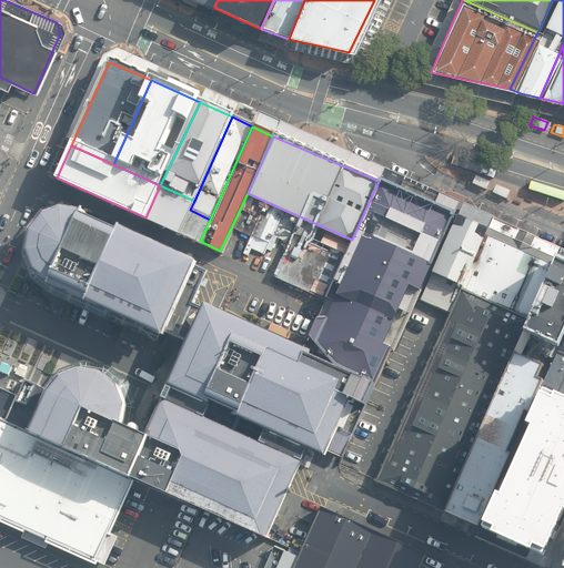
[(472,175),(469,183),(482,190),(486,182),(472,175)]
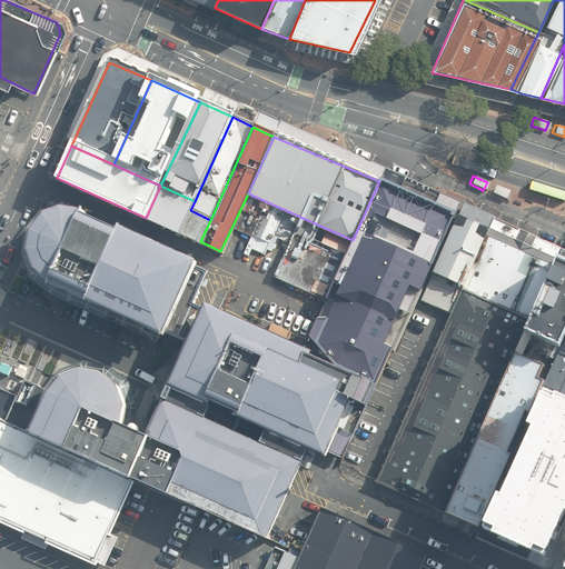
[(442,209),(379,181),(353,240),(327,297),(325,300),(317,319),(314,328),(309,336),(334,366),(374,385),(413,298),(450,213),(442,209)]
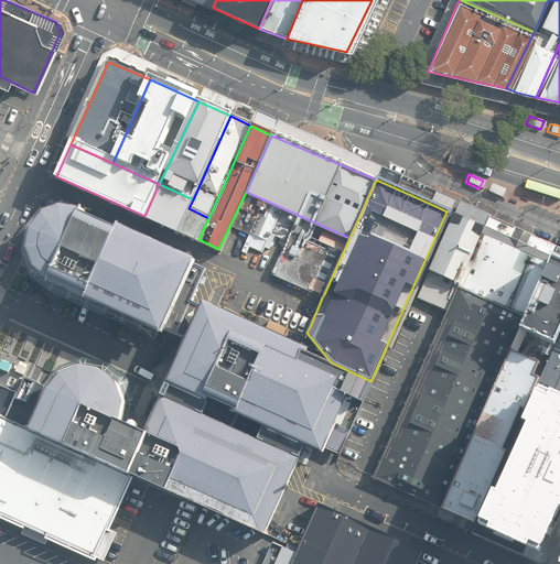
[(490,183),(485,192),(498,197),(503,190),(490,183)]
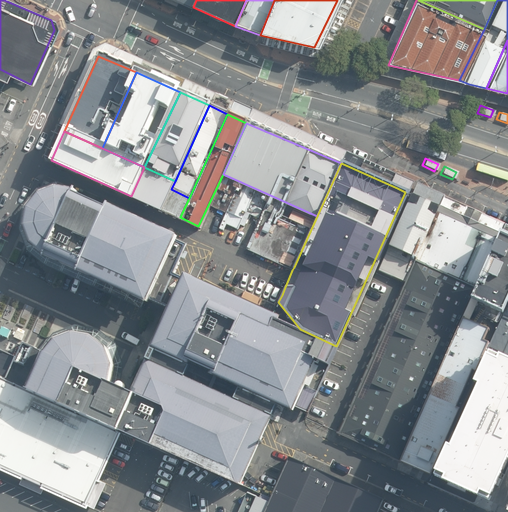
[(171,189),(175,181),(144,167),(131,196),(162,210),(171,189)]
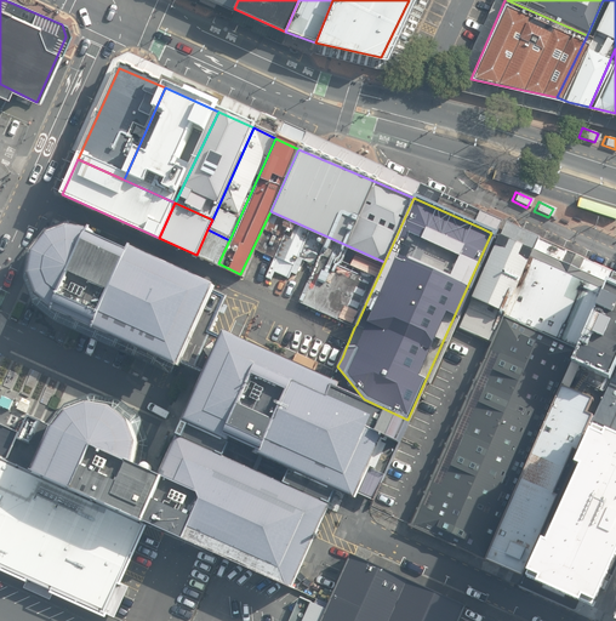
[(229,240),(207,229),(197,255),(218,263),(229,240)]
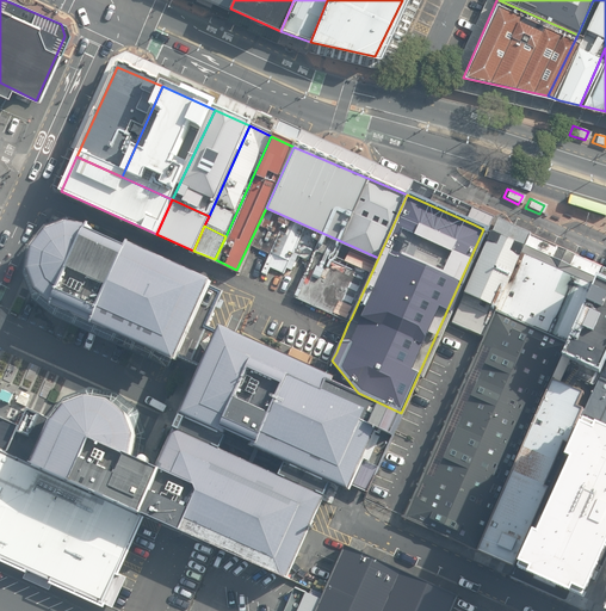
[(205,327),(220,294),(84,229),(49,232),(30,251),(24,278),(36,302),(187,369),(205,327)]
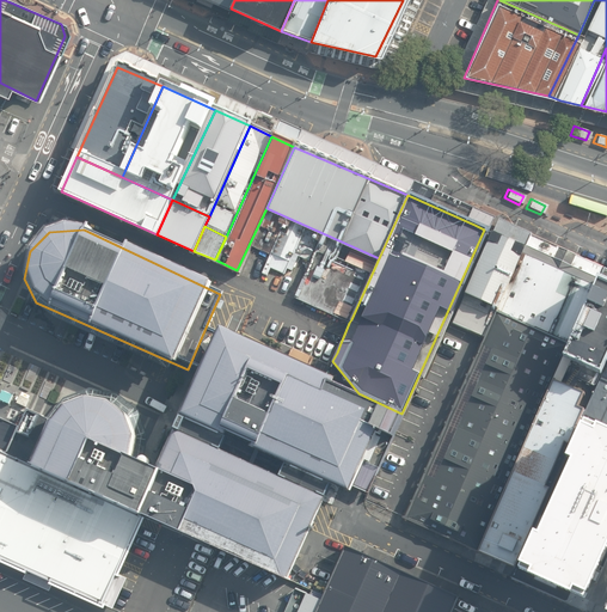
[(489,232),(448,322),(480,336),(521,248),(489,232)]
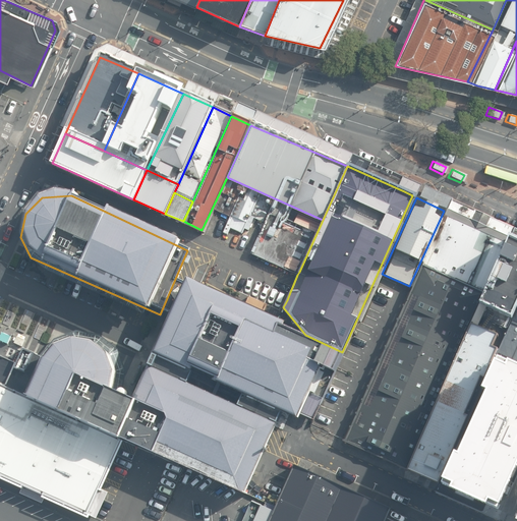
[(323,220),(275,198),(252,250),(299,272),(323,220)]
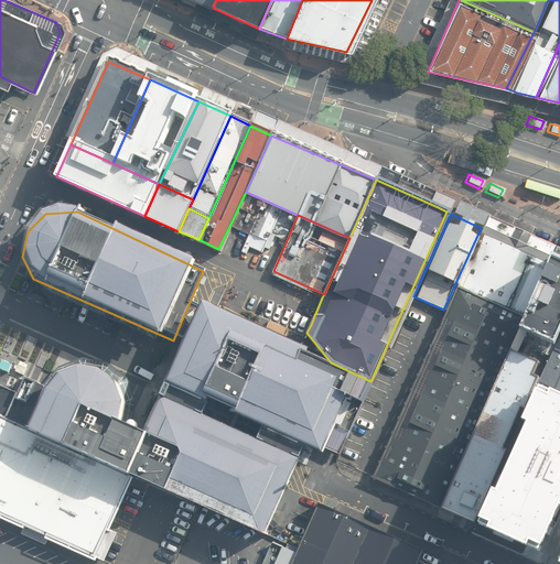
[(549,258),(481,228),(443,310),(370,475),(438,509),(516,332),(549,258)]
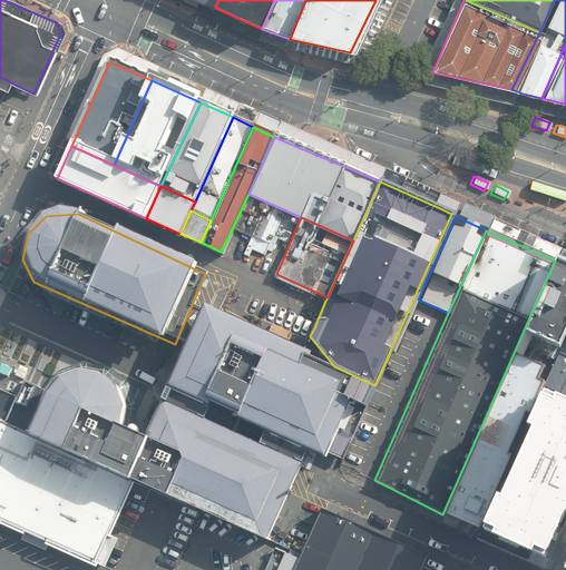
[(565,327),(565,265),(555,261),(521,335),(532,340),(556,352),(565,327)]
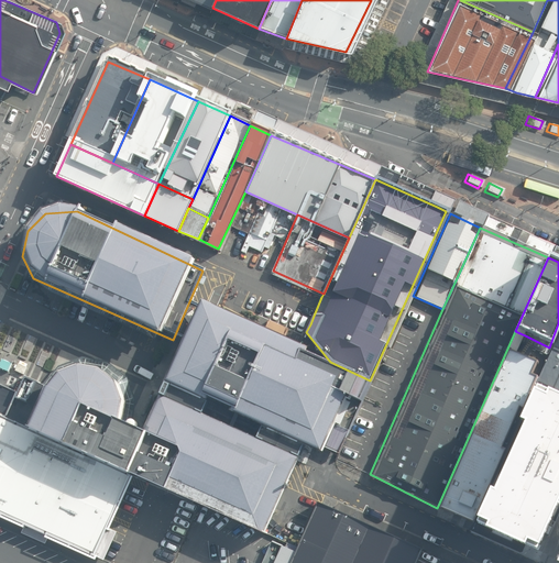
[(330,362),(189,301),(173,340),(184,345),(166,387),(305,449),(322,456),(335,428),(344,432),(370,381),(330,362)]
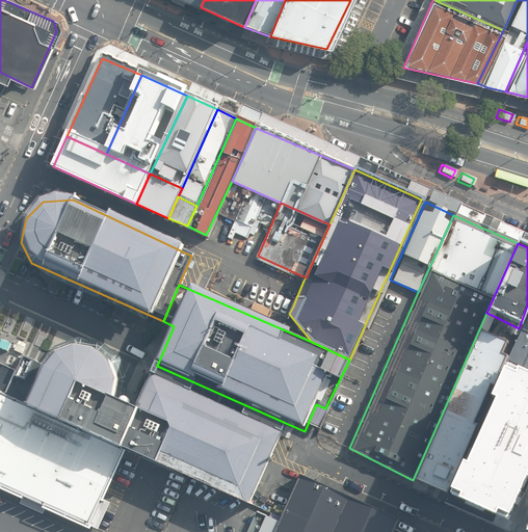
[(527,306),(519,328),(511,346),(504,363),(527,373),(527,306)]
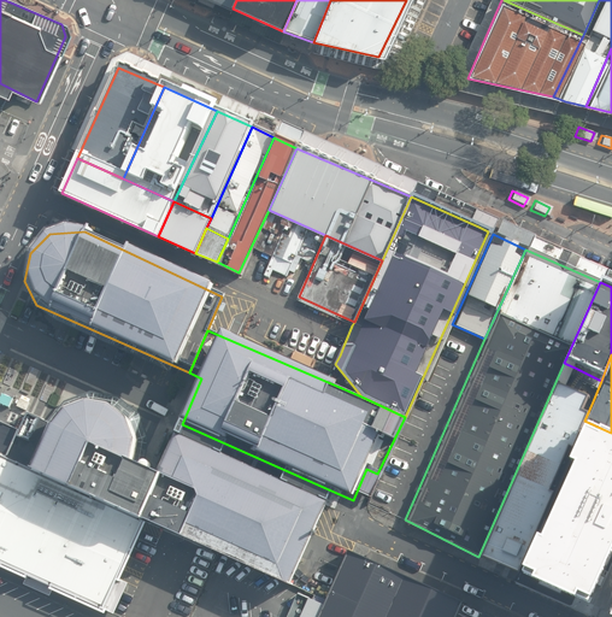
[(566,389),(575,368),(564,363),(478,557),(516,571),(584,421),(593,401),(566,389)]
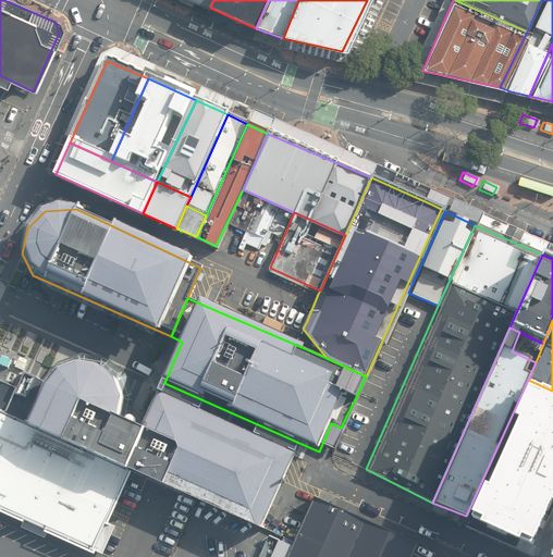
[(125,419),(131,399),(123,376),(100,356),(73,353),(49,367),(26,422),(262,527),(302,444),(164,383),(143,428),(125,419)]
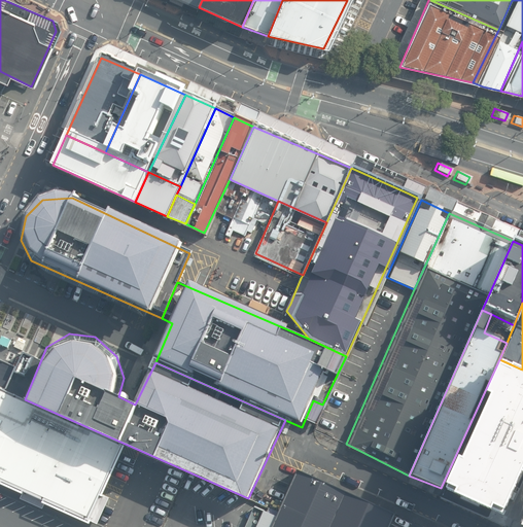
[(522,370),(499,359),(441,488),(503,517),(522,471),(522,370)]
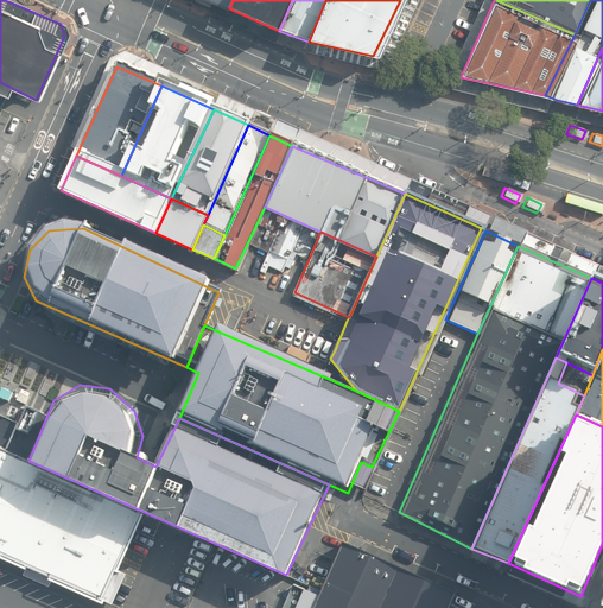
[(0,561),(101,607),(143,517),(0,450),(0,561)]
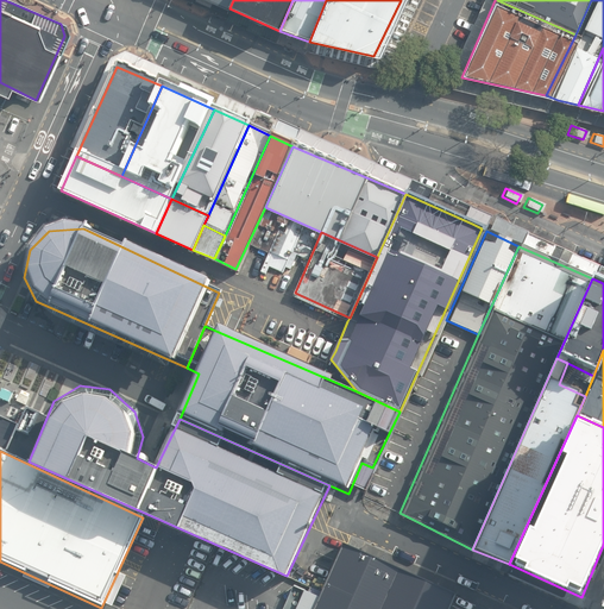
[(444,608),(451,594),(343,547),(314,608),(444,608)]
